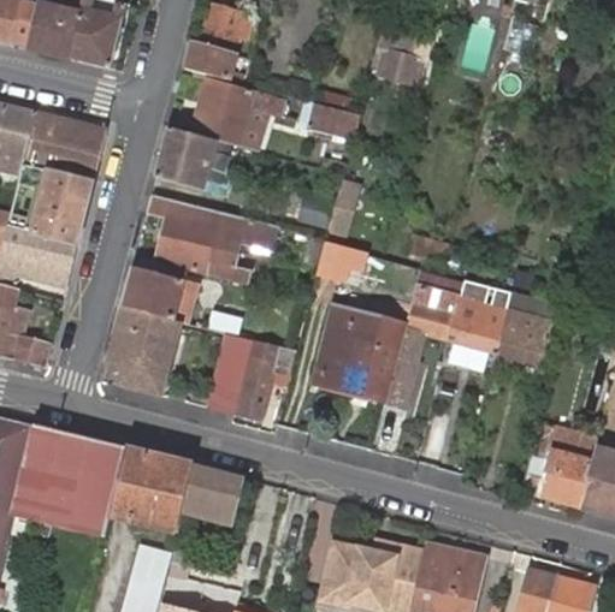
[(0,39),(12,42),(23,0),(0,0),(0,39)]
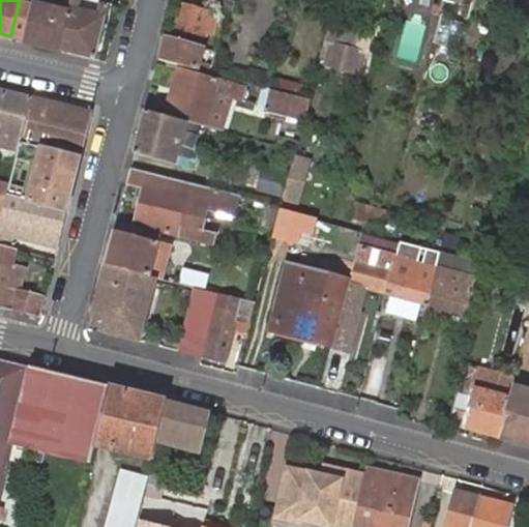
[(60,48),(71,0),(62,0),(61,7),(39,2),(39,0),(33,0),(24,39),(60,48)]
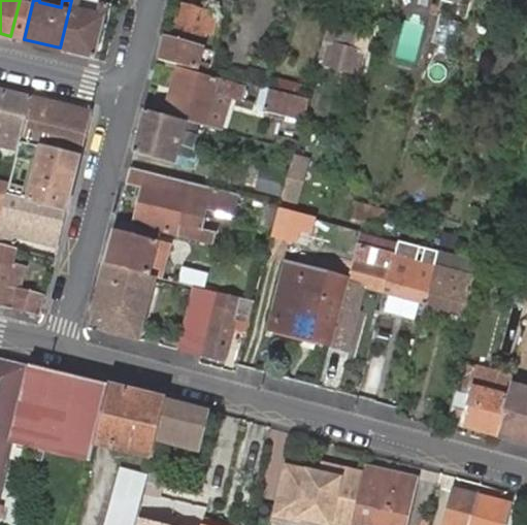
[(71,0),(60,47),(94,57),(107,2),(99,0),(71,0)]
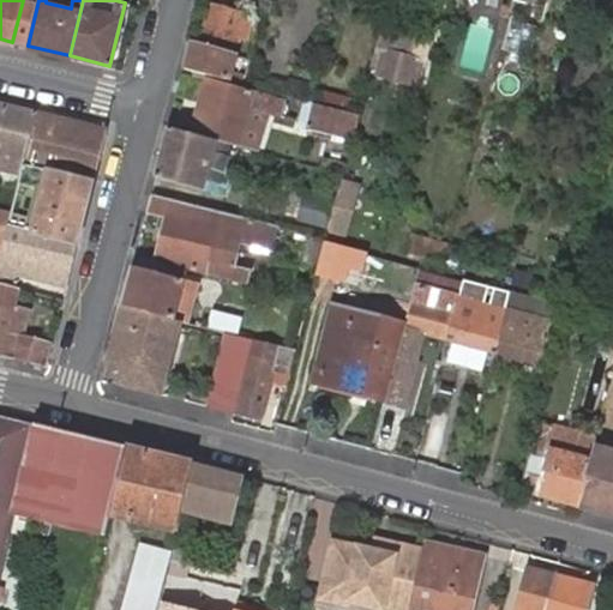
[(210,1),(199,42),(234,52),(239,34),(245,36),(252,12),(210,1)]
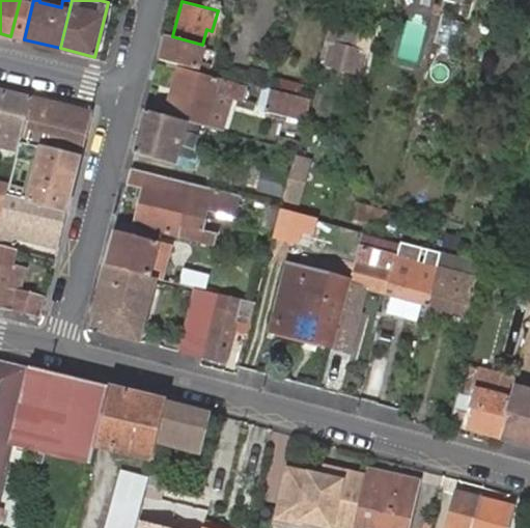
[(329,22),(325,40),(331,42),(326,61),(356,70),(362,49),(337,43),(339,37),(334,36),(337,25),(329,22)]
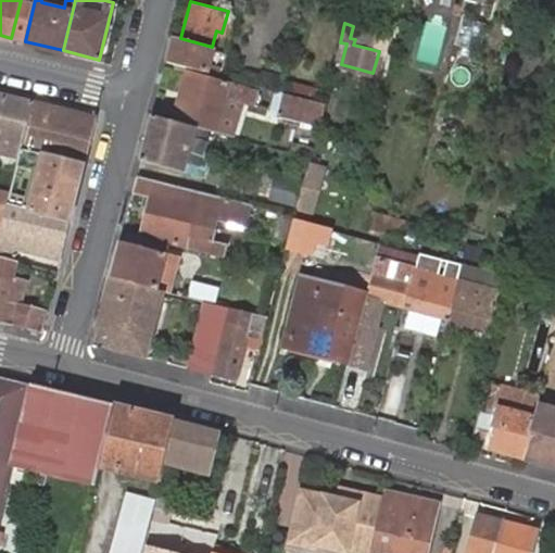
[(353,45),(379,51),(383,34),(353,26),(350,38),(355,39),(353,45)]
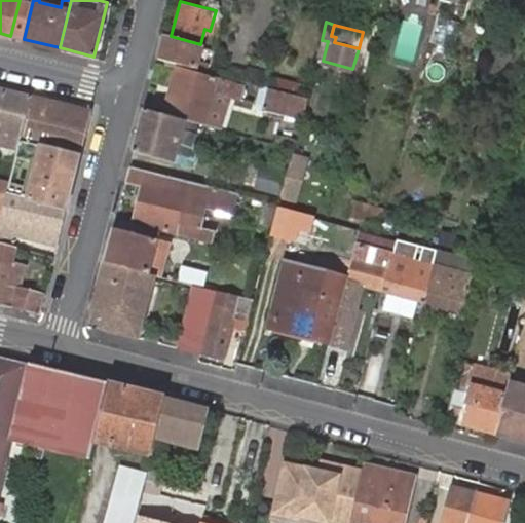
[(163,34),(158,57),(194,66),(208,70),(210,63),(196,59),(200,44),(171,36),(163,34)]
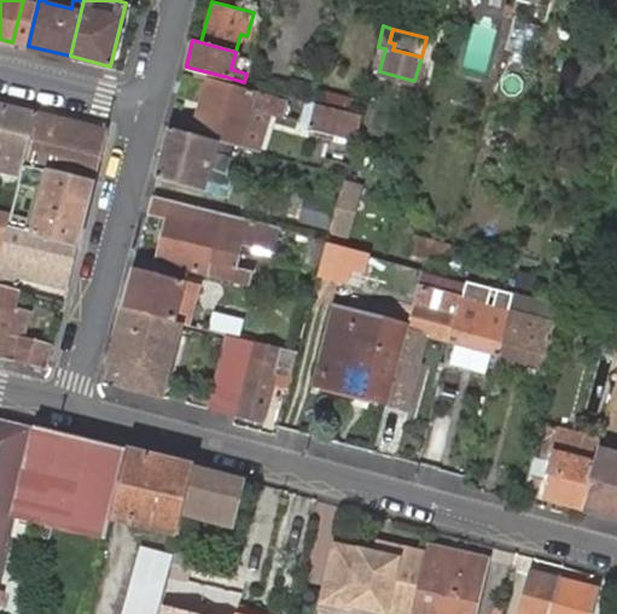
[(246,74),(244,82),(307,99),(313,100),(315,88),(246,70),(246,74)]
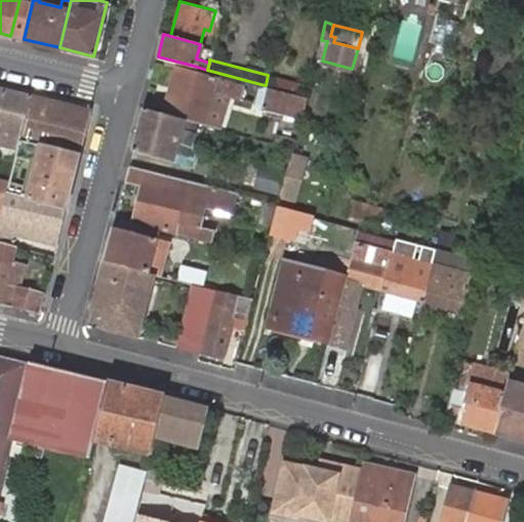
[(177,66),(164,110),(222,129),(231,96),(238,98),(243,84),(217,77),(177,66)]
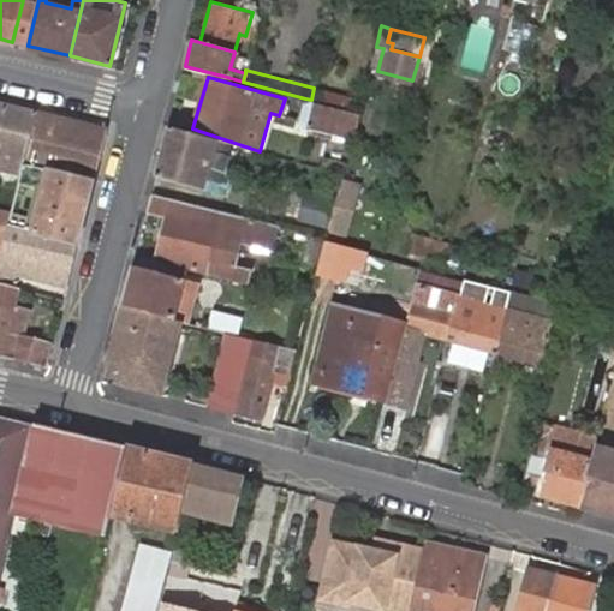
[(316,87),(314,101),(353,112),(357,97),(316,87)]
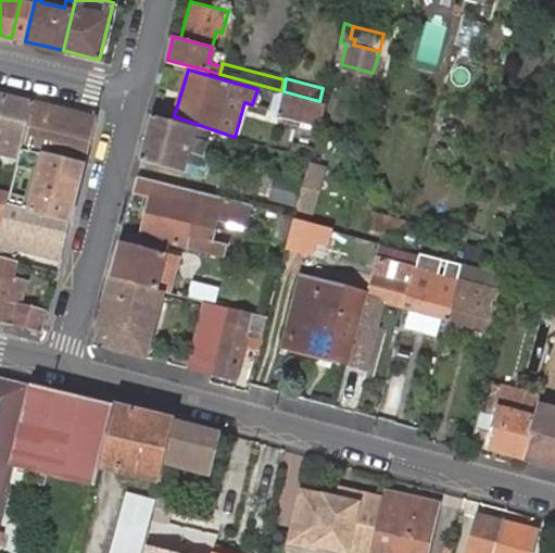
[(278,112),(319,123),(325,102),(319,101),(284,91),(281,90),(276,89),(270,110),(278,112)]
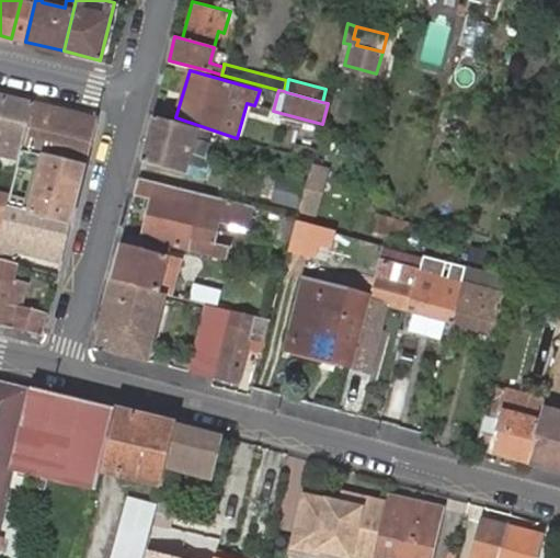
[(33,101),(0,92),(0,156),(18,160),(24,135),(26,124),(33,101)]
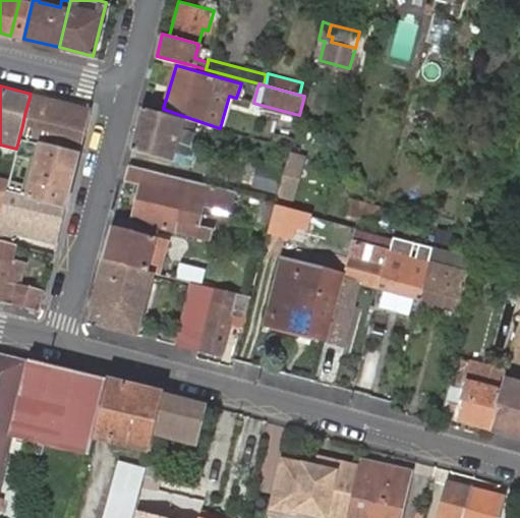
[(59,101),(31,94),(24,115),(22,125),(19,135),(41,141),(78,152),(90,108),(59,101)]
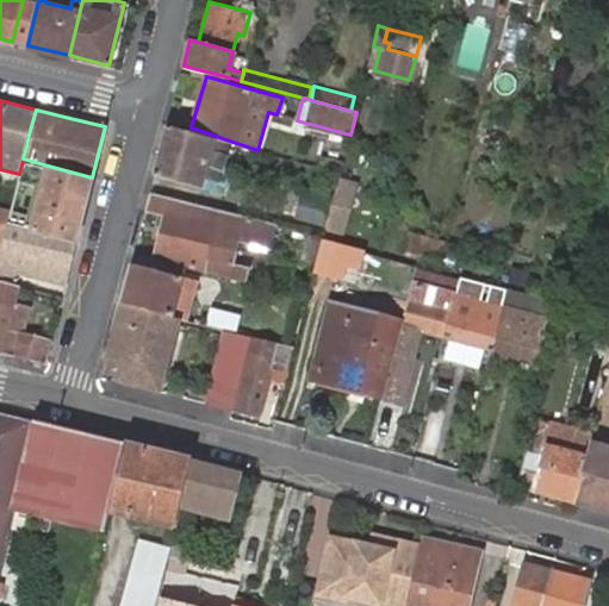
[(167,124),(161,149),(207,162),(216,164),(217,157),(210,155),(211,148),(215,137),(167,124)]
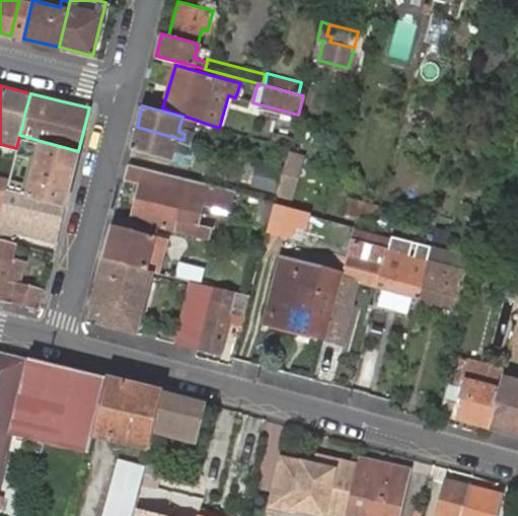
[(176,138),(137,127),(132,147),(171,158),(173,149),(174,143),(181,145),(183,140),(176,138)]
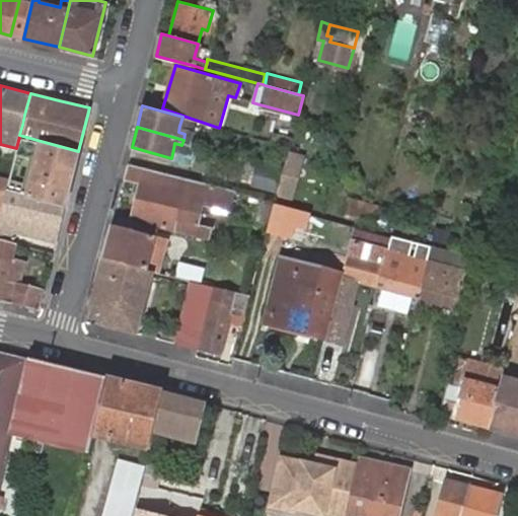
[(26,194),(65,205),(78,151),(41,141),(19,135),(16,148),(15,153),(37,158),(30,178),(30,182),(26,194)]
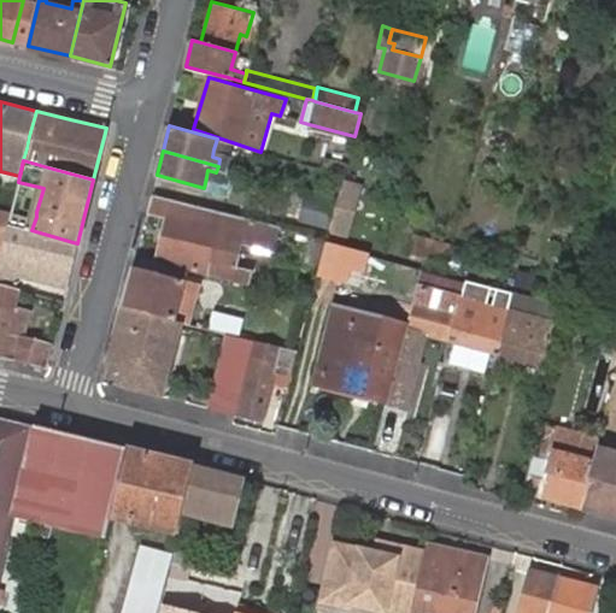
[(335,205),(330,225),(347,230),(352,210),(359,183),(344,178),(335,205)]
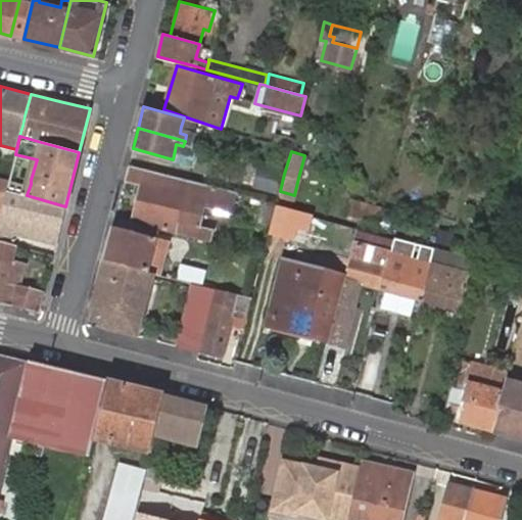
[(278,192),(285,170),(261,162),(254,185),(278,192)]
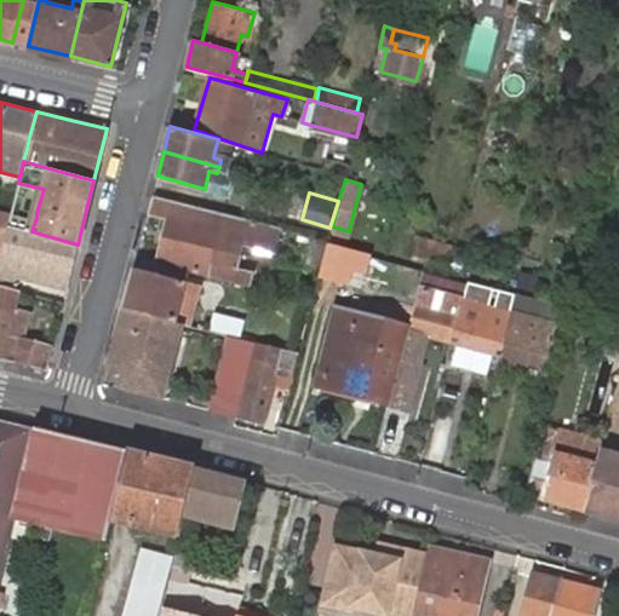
[(168,214),(159,259),(189,268),(207,271),(247,282),(251,270),(238,266),(244,243),(275,251),(281,226),(153,194),(148,209),(168,214)]
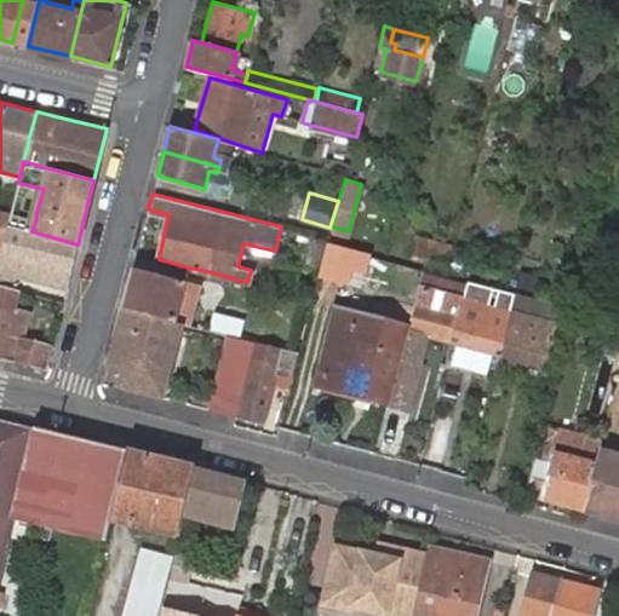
[(0,224),(6,226),(10,214),(0,211),(0,224)]
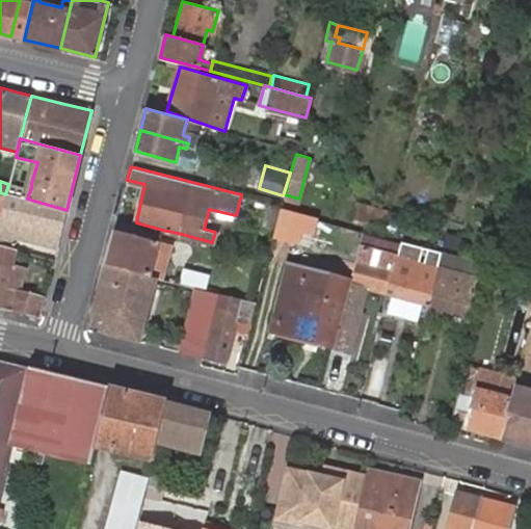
[(57,245),(67,210),(27,199),(5,194),(0,217),(0,233),(7,236),(8,232),(57,245)]
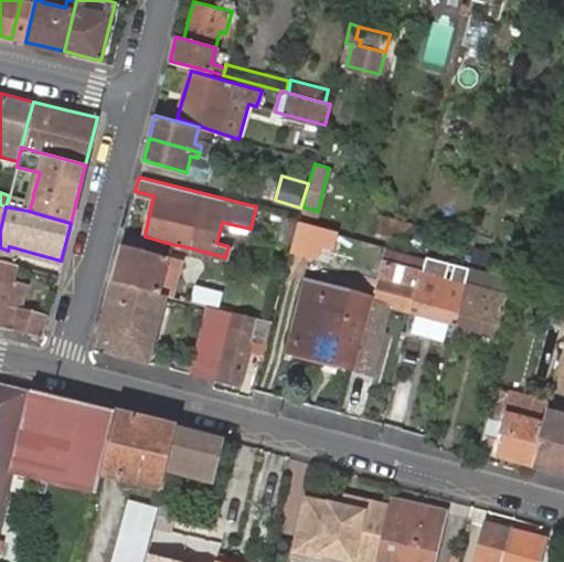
[(376,229),(408,236),(413,221),(381,213),(376,229)]
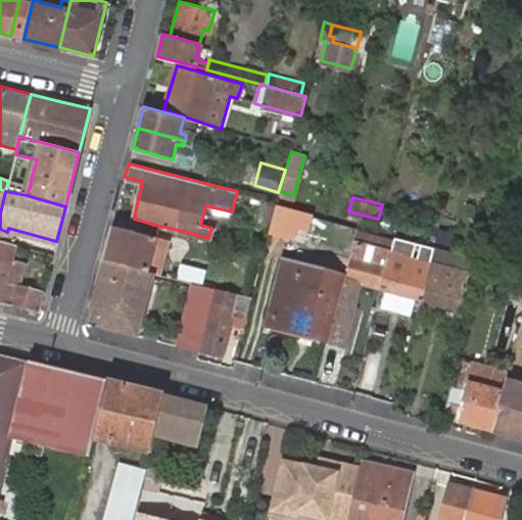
[(271,222),(275,204),(276,201),(264,198),(258,219),(271,222)]
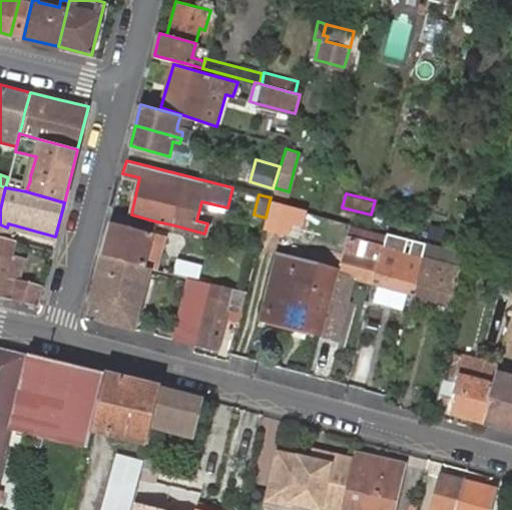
[(296,235),(303,208),(270,200),(266,217),(266,218),(263,226),(296,235)]
